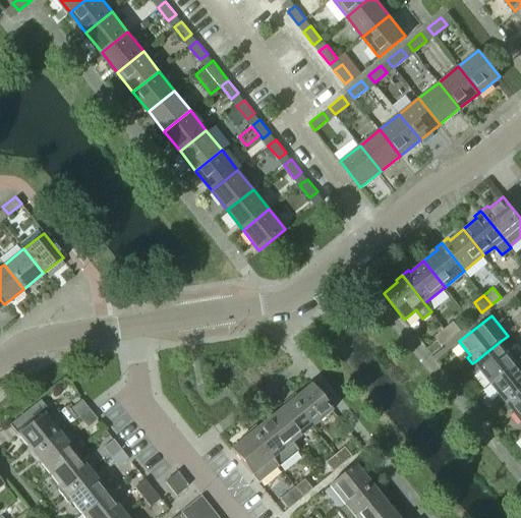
[(453,320),(444,327),(452,337),(461,329),(453,320)]
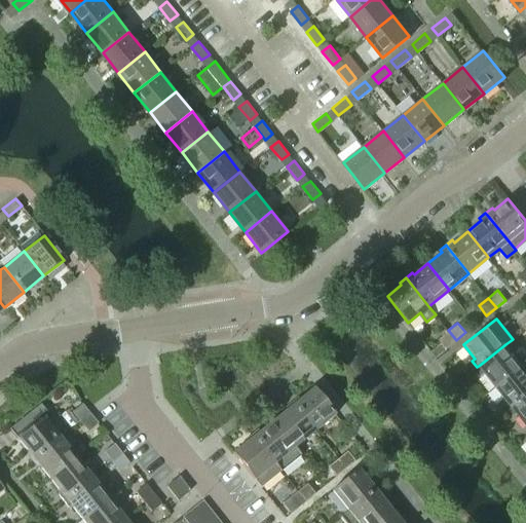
[(456,340),(448,330),(439,338),(446,347),(456,340)]
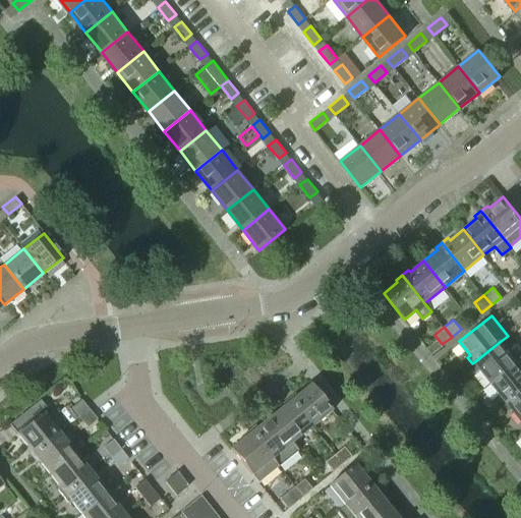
[(475,361),(472,363),(477,370),(480,368),(490,382),(517,361),(501,341),(475,361)]
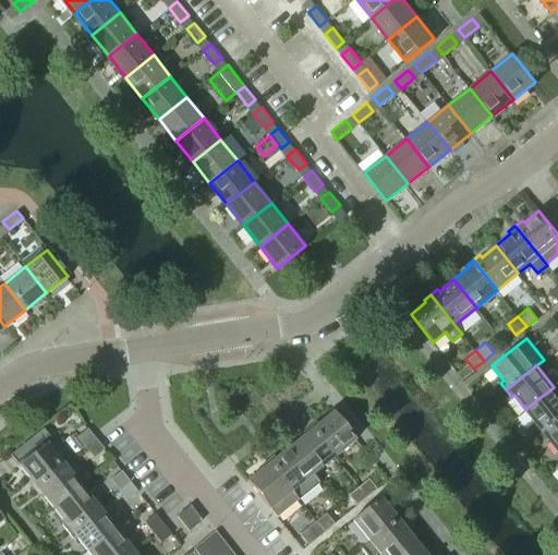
[(557,391),(554,387),(525,409),(537,423),(534,425),(540,432),(543,430),(557,418),(557,391)]
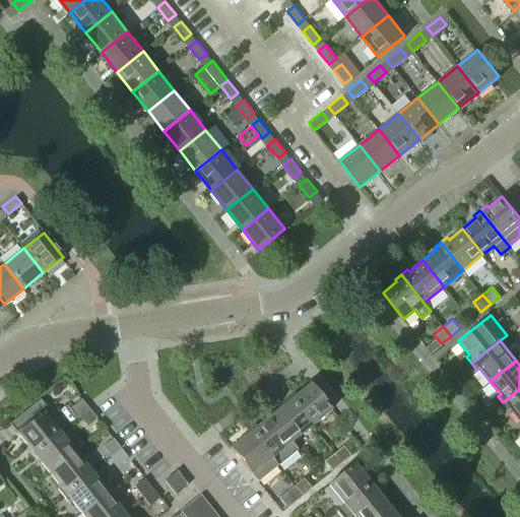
[(294,390),(287,395),(310,424),(330,407),(310,382),(296,393),(294,390)]
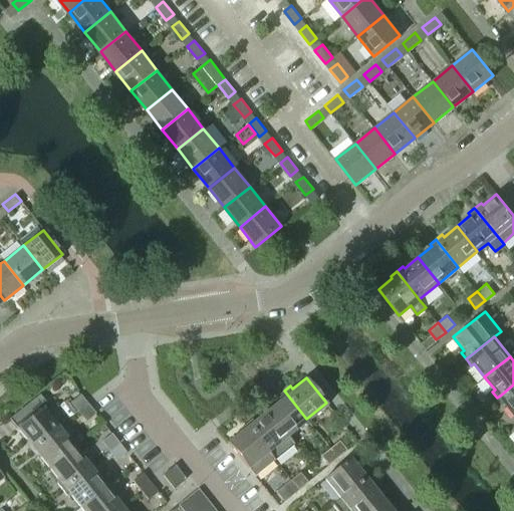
[(513,385),(500,396),(513,413),(513,385)]
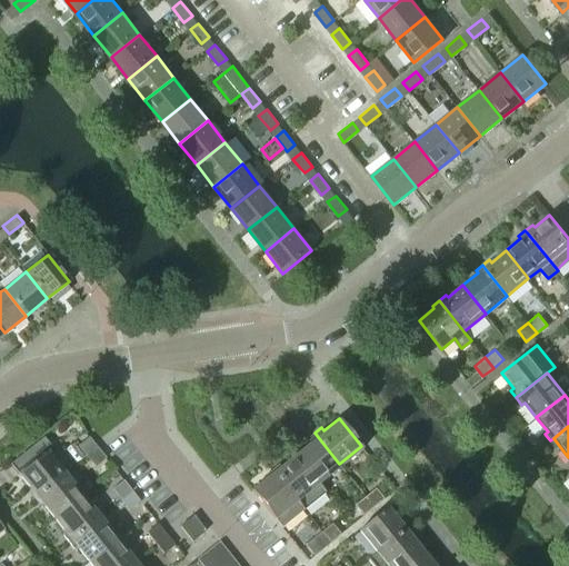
[(309,442),(295,453),(318,482),(339,464),(315,433),(308,438),(309,442)]
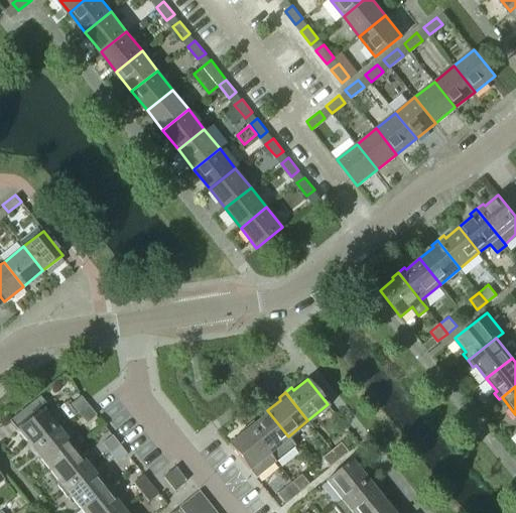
[(19,409),(8,418),(32,449),(58,427),(42,407),(47,403),(39,393),(19,409)]
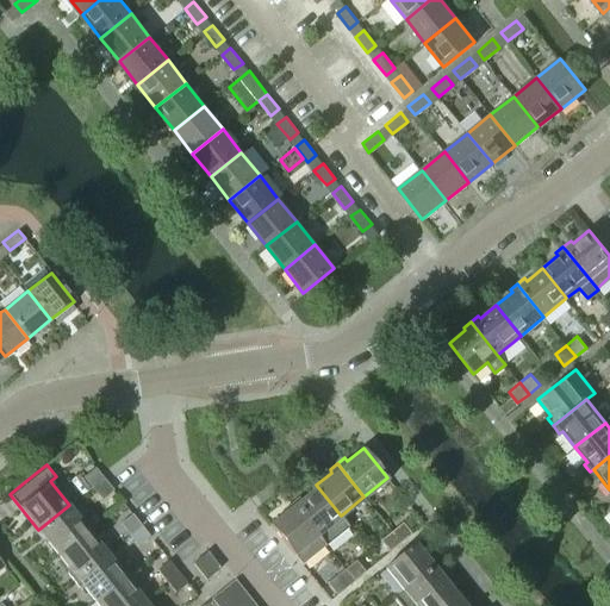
[(83,475),(92,487),(104,478),(94,466),(83,475)]
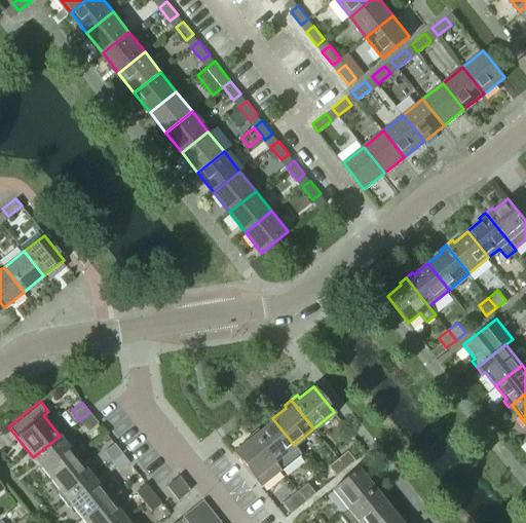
[(89,412),(79,420),(87,430),(97,421),(89,412)]
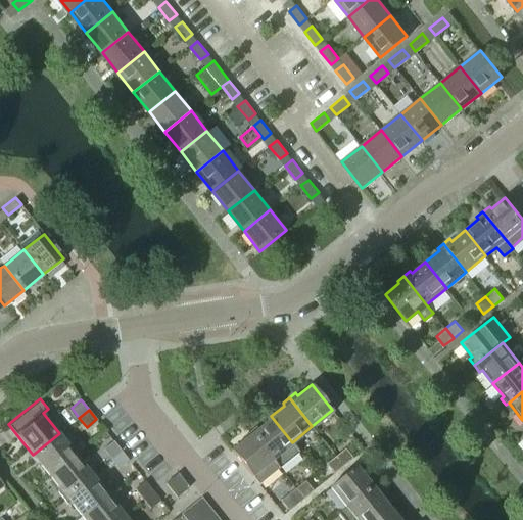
[(255,425),(249,430),(279,466),(298,451),(292,442),(271,416),(257,427),(255,425)]
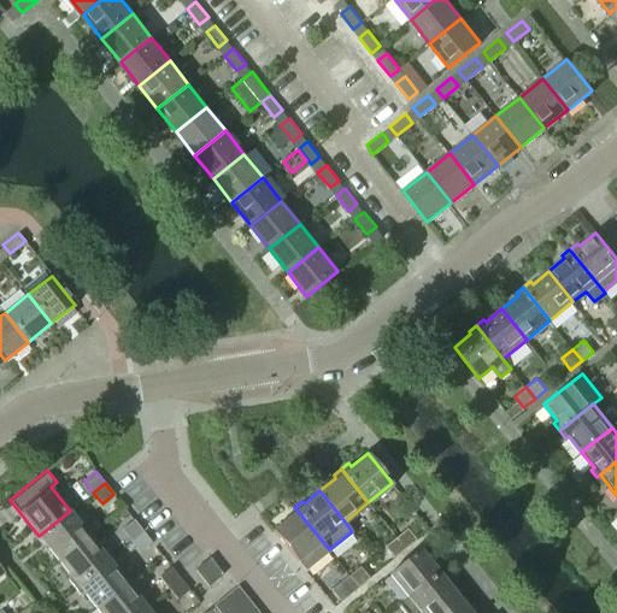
[(329,549),(294,507),(287,513),(289,516),(272,529),(305,570),(329,549)]
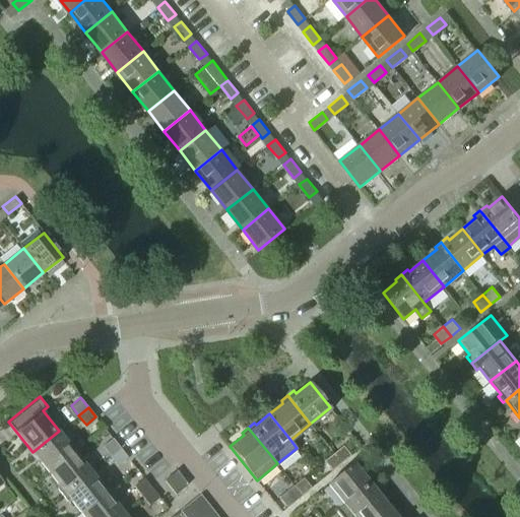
[(59,431),(33,452),(49,471),(74,451),(59,431)]
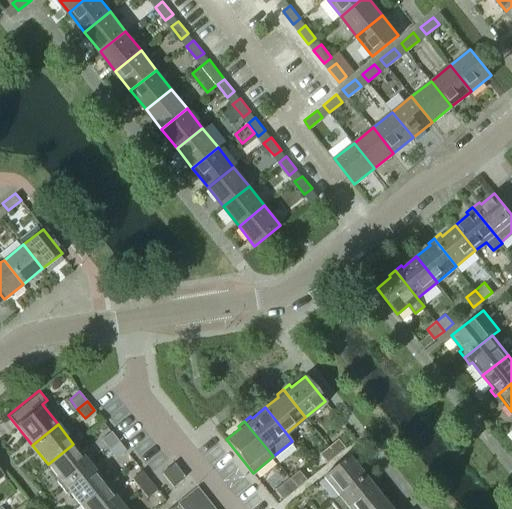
[(101,438),(108,448),(118,440),(110,430),(101,438)]
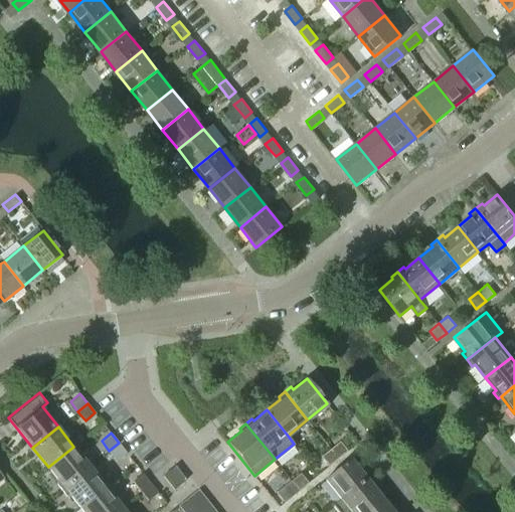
[(339,440),(330,448),(337,457),(347,450),(339,440)]
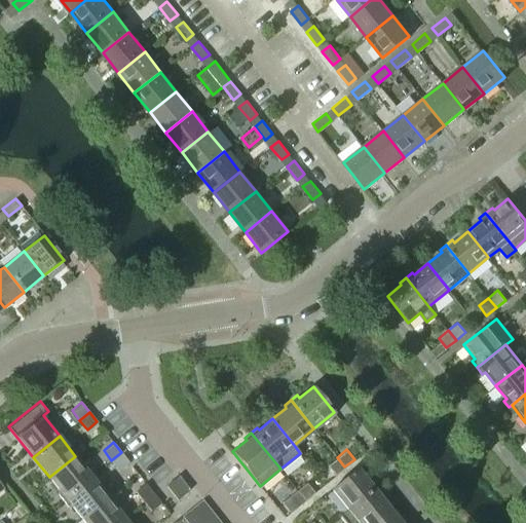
[(121,452),(111,460),(119,470),(128,461),(121,452)]
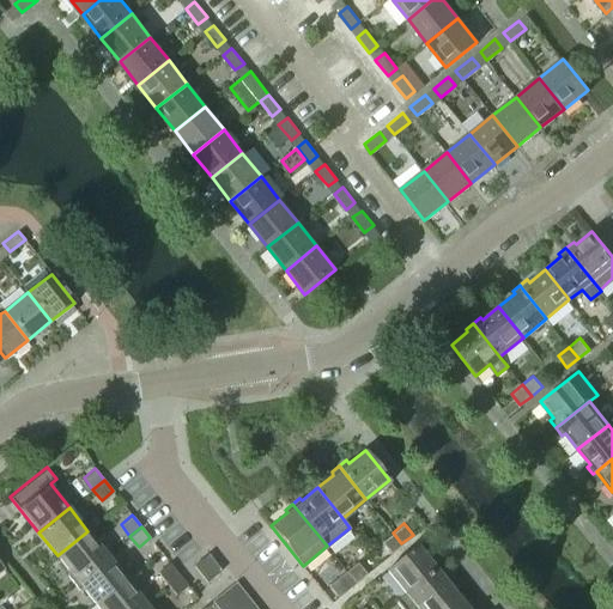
[(87,531),(58,555),(71,572),(67,574),(73,582),(107,554),(87,531)]
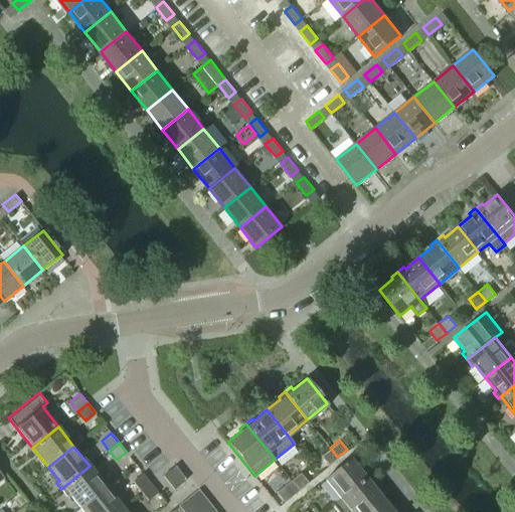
[(337,457),(330,448),(320,455),(328,465),(337,457)]
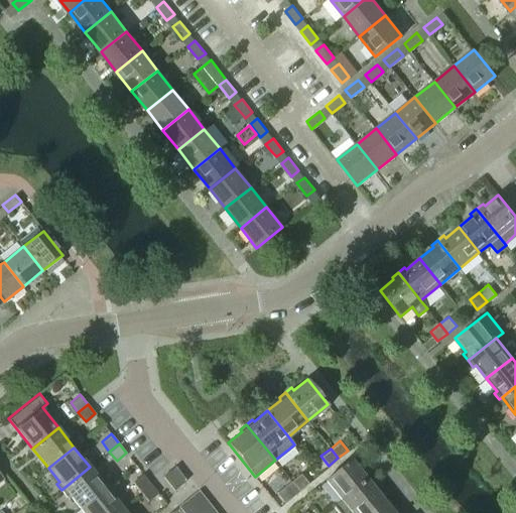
[(325,479),(341,499),(369,477),(364,471),(362,473),(351,459),(325,479)]
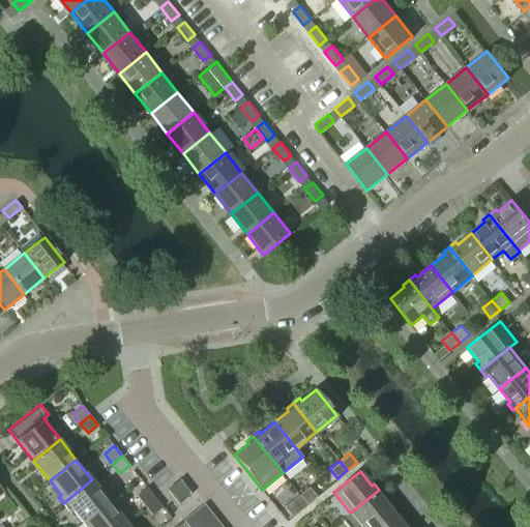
[(190,493),(179,478),(167,488),(178,502),(190,493)]
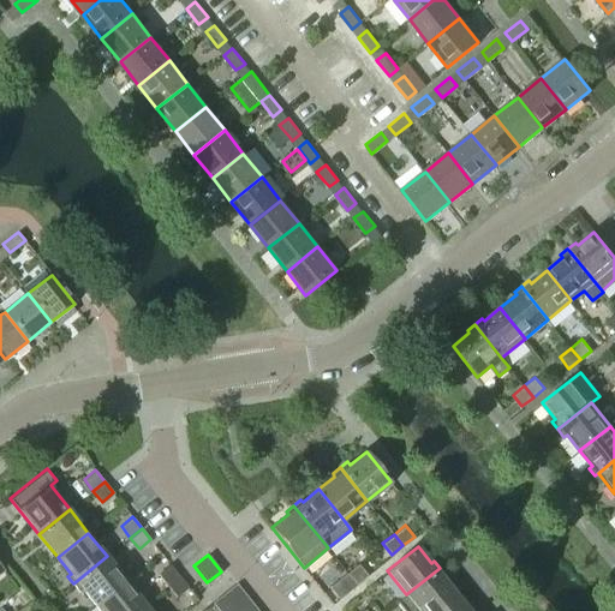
[(107,556),(73,583),(79,591),(82,588),(95,604),(125,580),(107,556)]
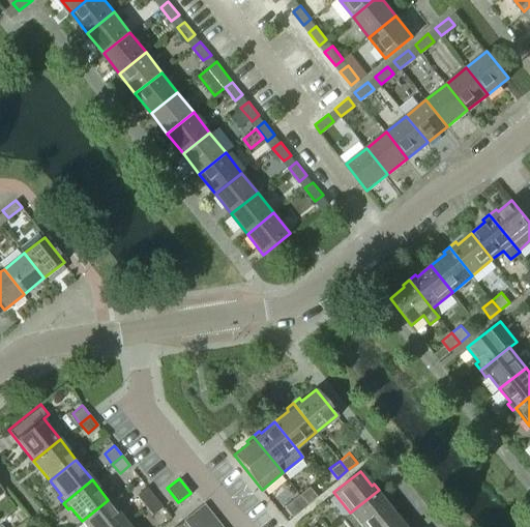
[(137,494),(144,504),(154,496),(146,486),(137,494)]
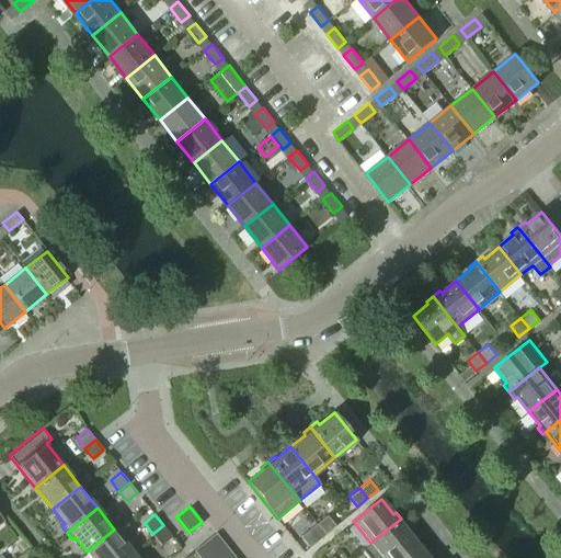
[(327,514),(316,522),(324,533),(335,524),(327,514)]
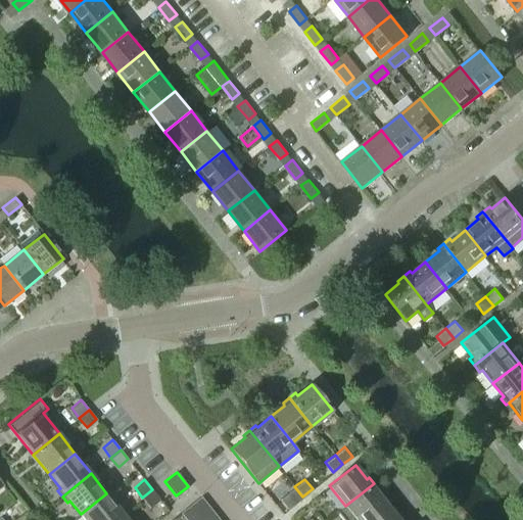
[(337,513),(342,519),(368,519),(387,505),(377,492),(379,490),(374,483),(345,506),(337,513)]
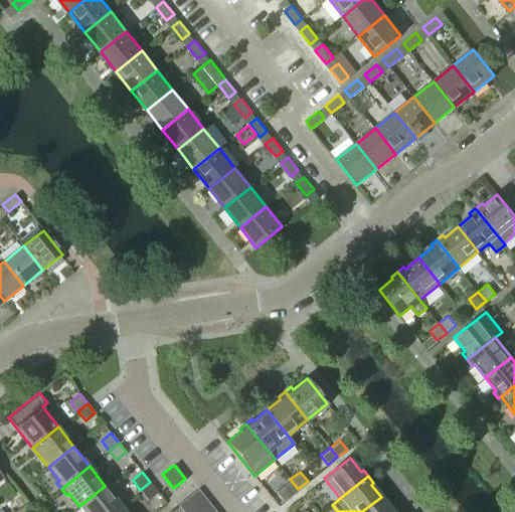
[(298,489),(290,479),(276,491),(284,501),(298,489)]
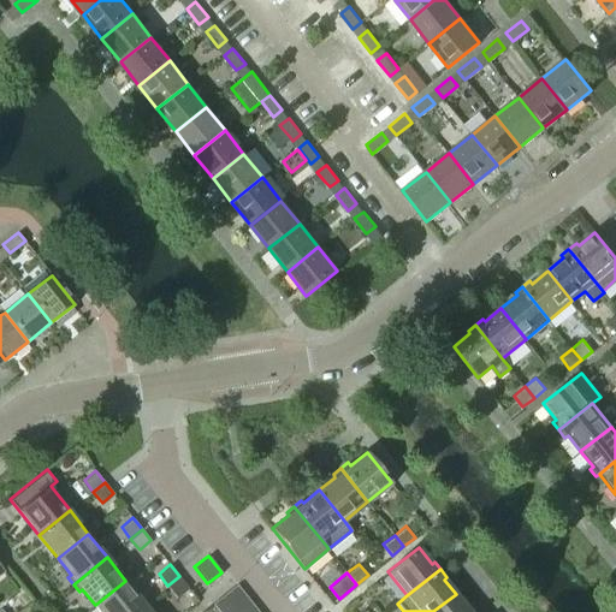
[(179,576),(167,586),(177,596),(188,587),(179,576)]
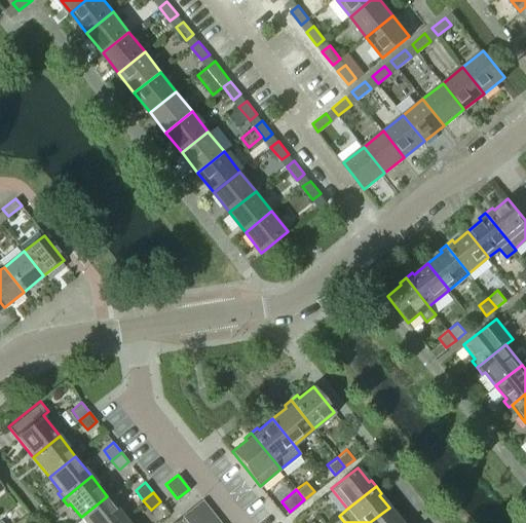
[(107,496),(81,517),(85,522),(114,522),(123,517),(107,496)]
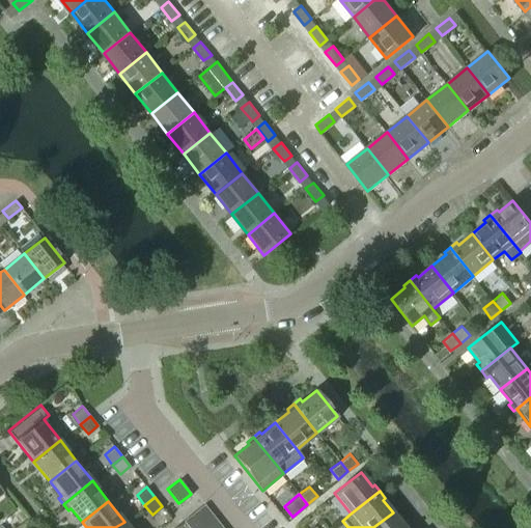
[(184,520),(190,527),(193,527),(212,513),(203,503),(184,520)]
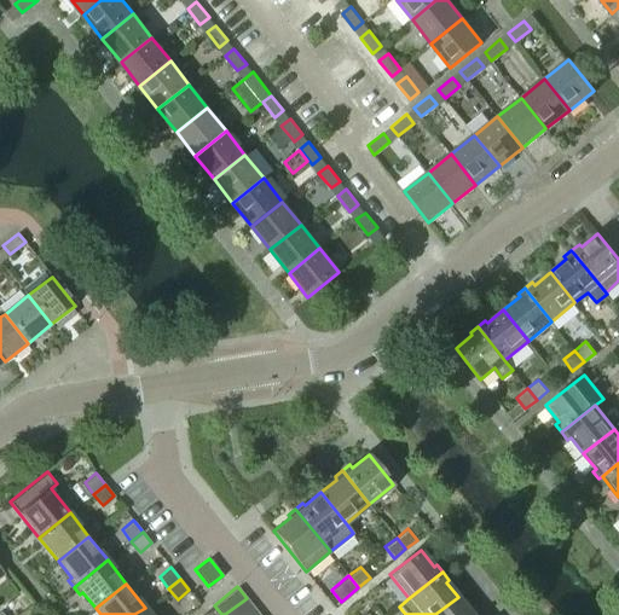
[(435,614),(472,614),(458,597),(435,614)]
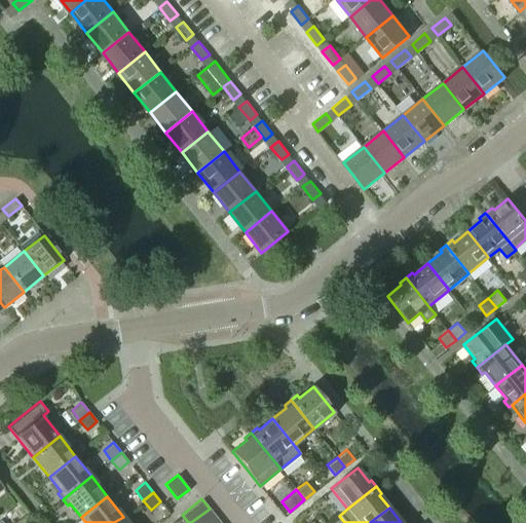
[(191,522),(211,522),(218,518),(210,509),(191,522)]
